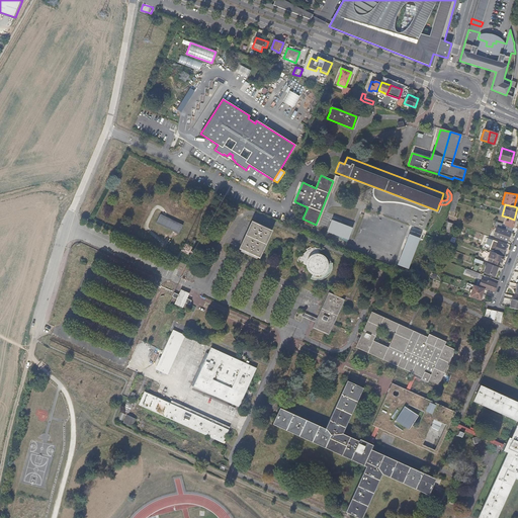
[(183,225),(160,213),(156,223),(179,234),(183,225)]
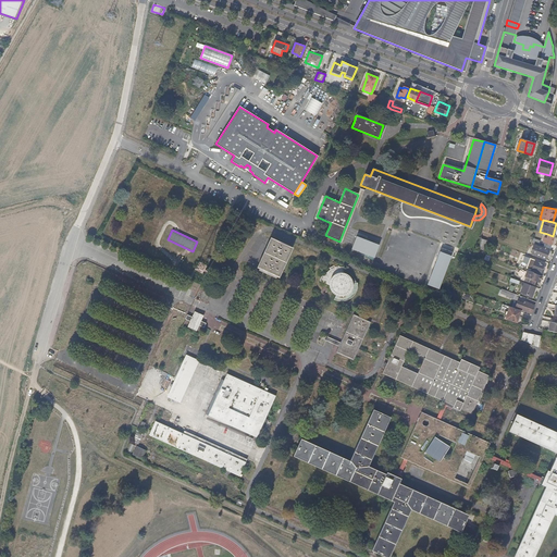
[(552,245),(554,236),(553,236),(547,234),(546,238),(544,237),(543,242),(552,245)]
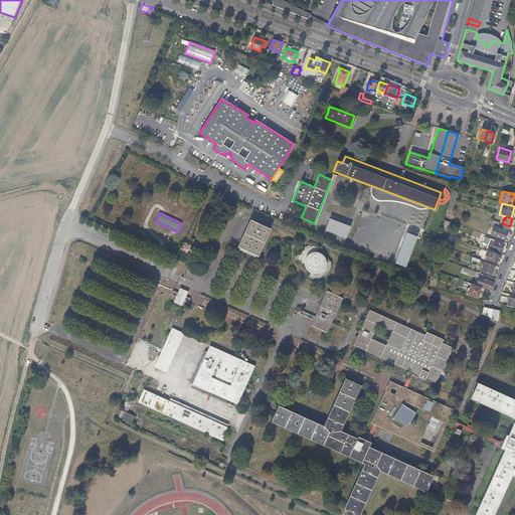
[(330,219),(325,230),(346,238),(350,226),(330,219)]
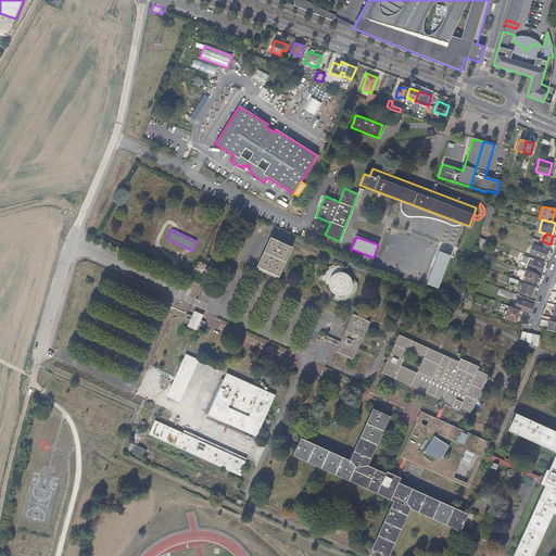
[(291,245),(274,238),(260,267),(277,276),(291,245)]
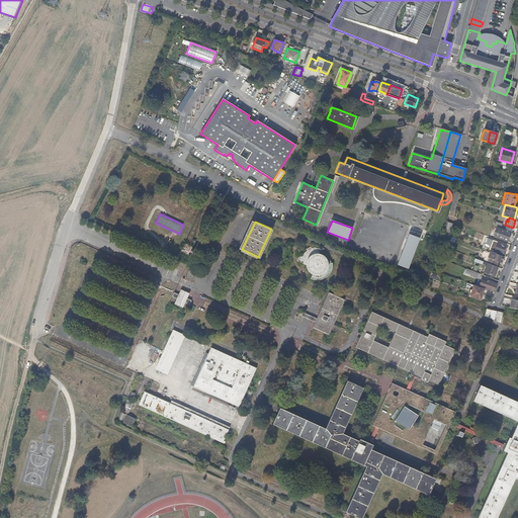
[(511,233),(501,230),(498,238),(508,241),(511,233)]
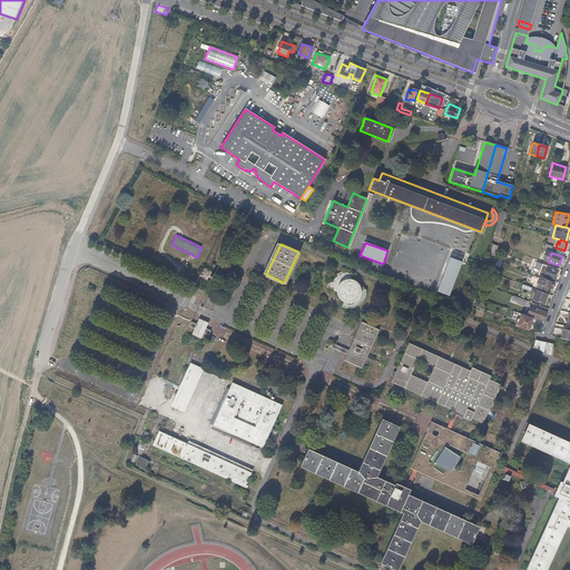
[(463,263),(451,257),(438,291),(450,296),(463,263)]
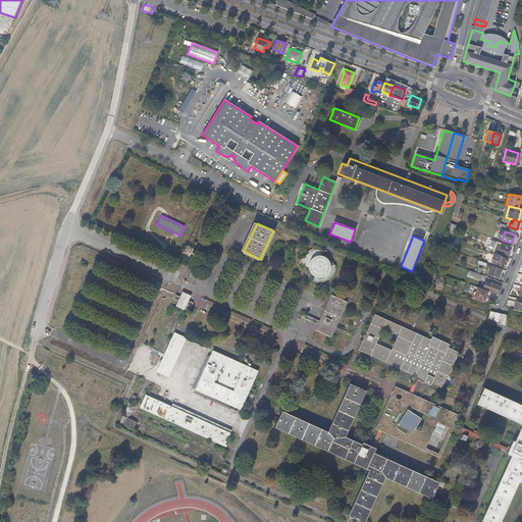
[(510,247),(497,243),(493,251),(506,256),(510,247)]
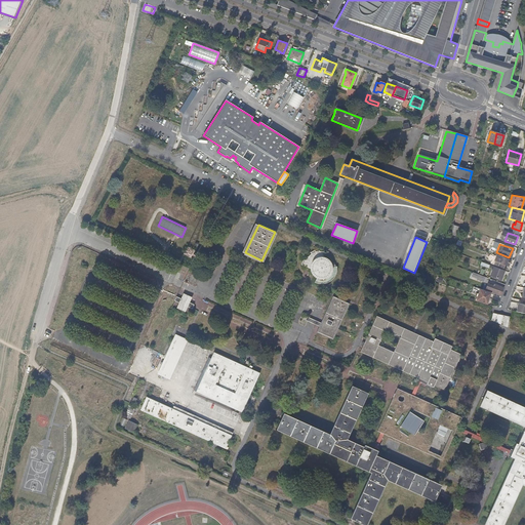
[(303,259),(300,264),(311,270),(313,273),(314,275),(315,276),(317,277),(315,282),(319,283),(321,284),(323,283),(326,283),(328,282),(330,281),(333,277),(335,274),(335,271),(336,268),(330,268),(328,264),(327,263),(326,261),(325,260),(323,258),(324,252),(322,251),(321,250),(319,251),(319,250),(315,252),(315,250),(311,253),(311,254),(307,256),(304,259),(303,259)]
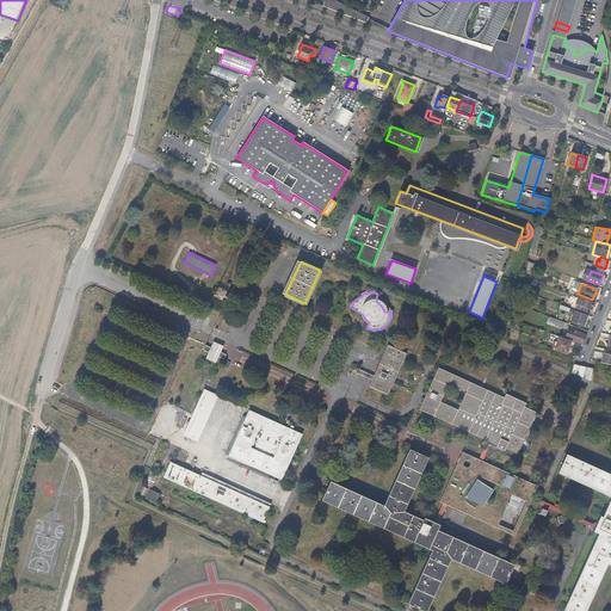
[(585,298),(579,296),(575,303),(581,306),(580,309),(586,312),(587,308),(592,310),(594,302),(585,298)]
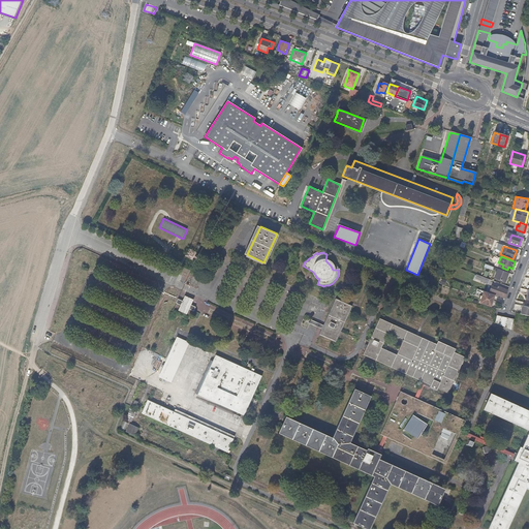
[(505,282),(508,273),(497,269),(494,278),(505,282)]
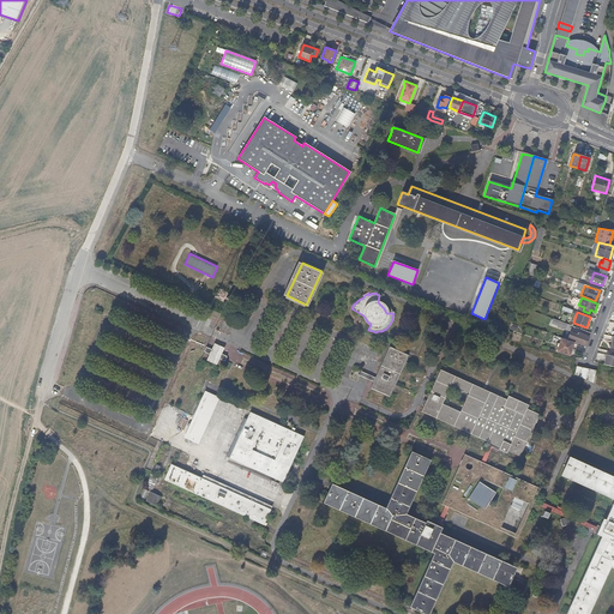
[(569,324),(553,318),(552,324),(566,330),(569,324)]
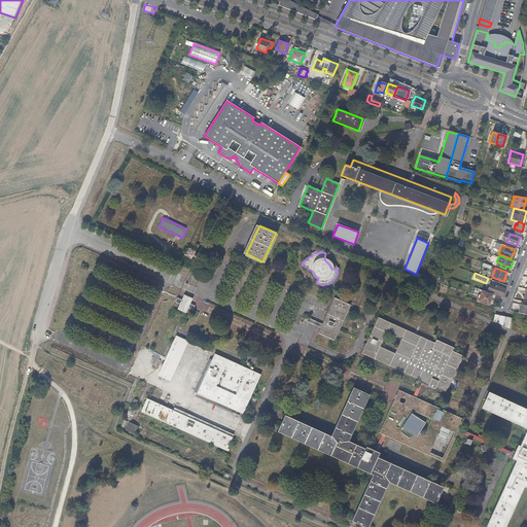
[(502,296),(505,288),(496,285),(495,287),(489,285),(486,291),(492,293),(493,294),(493,293),(502,296)]
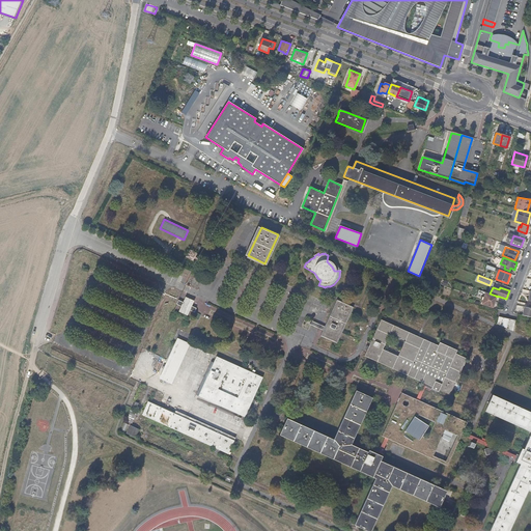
[(496,296),(490,294),(485,292),(483,298),(482,300),(481,304),(492,307),(496,296)]
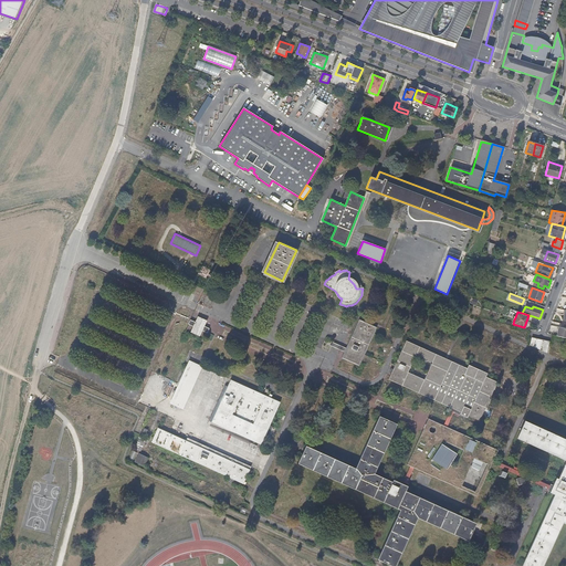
[(208,321),(199,317),(192,331),(201,335),(208,321)]
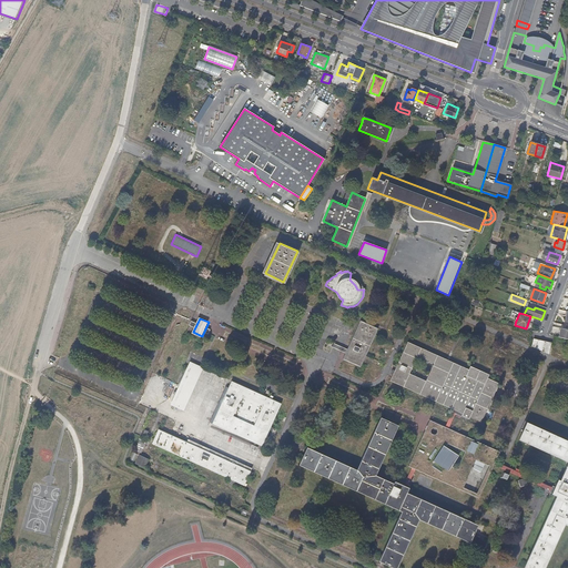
[(361,321),(347,350),(345,354),(343,359),(359,367),(377,328),(361,321)]
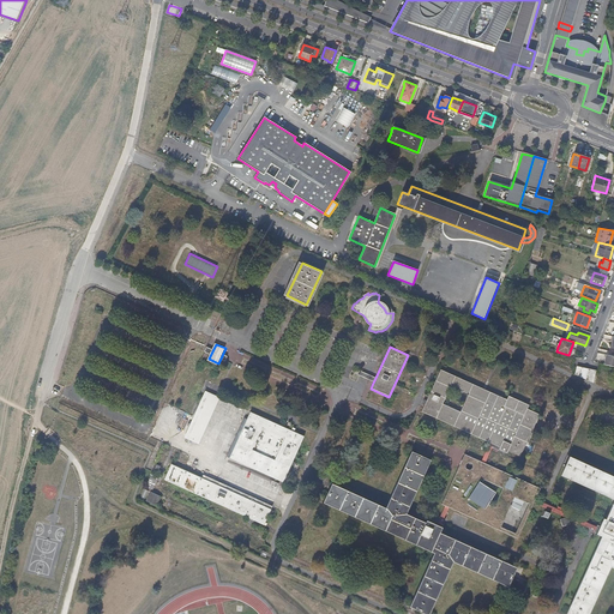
[(593,383),(594,379),(593,379),(593,375),(595,375),(595,372),(590,371),(589,371),(588,372),(587,372),(582,371),(581,367),(577,366),(573,374),(593,383)]
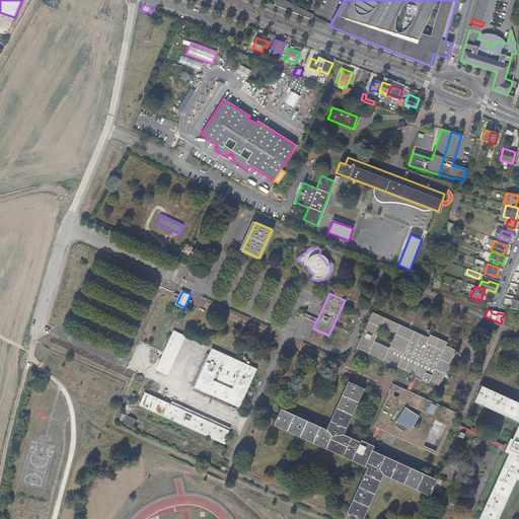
[(315,323),(317,319),(304,313),(302,317),(315,323)]
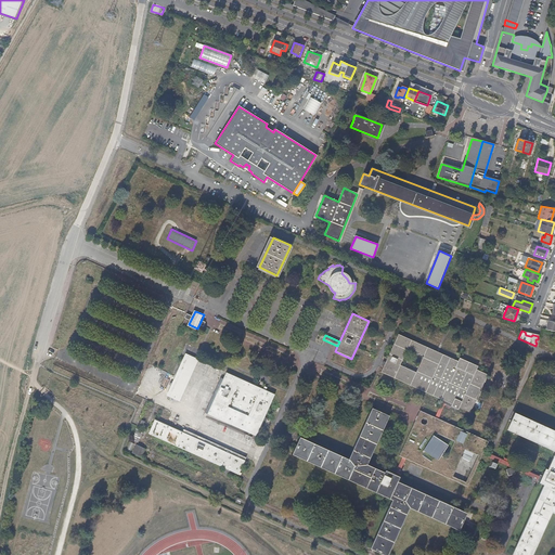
[(460,362),(399,336),(382,374),(442,402),(447,403),(472,415),(489,376),(478,371),(480,368),(461,359),(460,362)]
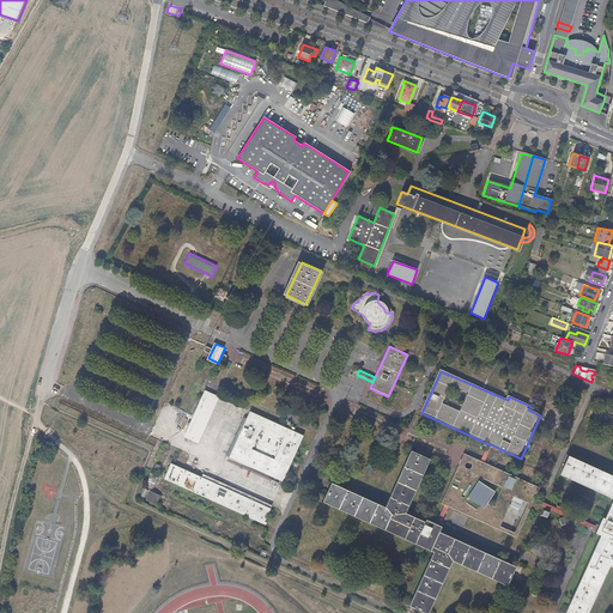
[(216,394),(208,390),(187,437),(194,441),(216,394)]
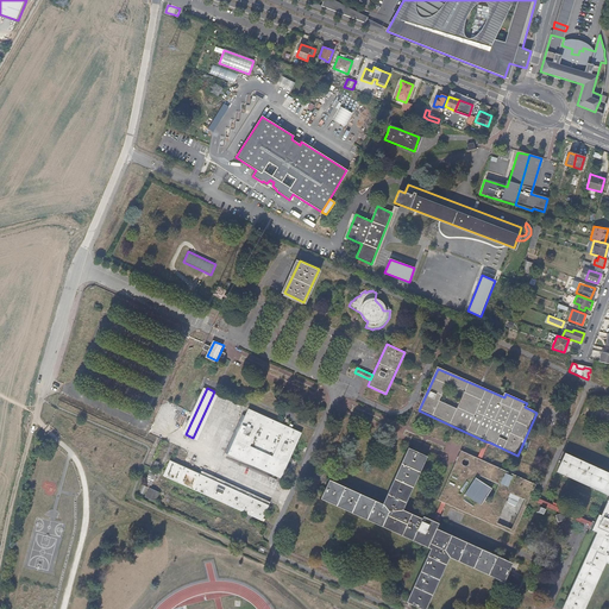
[(281,478),(288,462),(290,458),(302,432),(248,408),(244,416),(227,453),(281,478)]
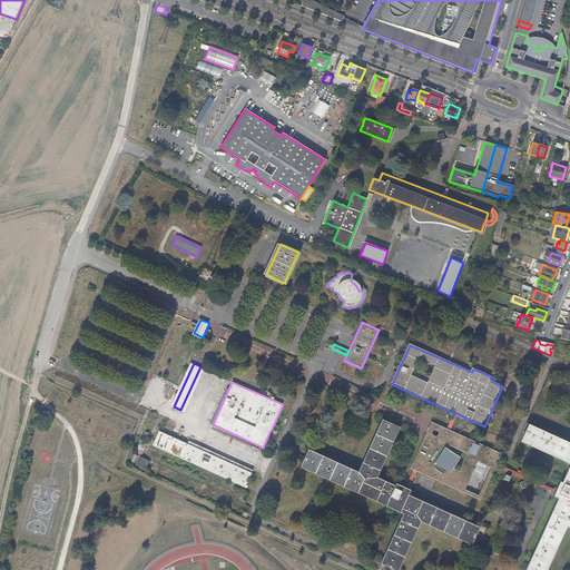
[(210,423),(213,424),(228,390),(226,389),(210,423)]
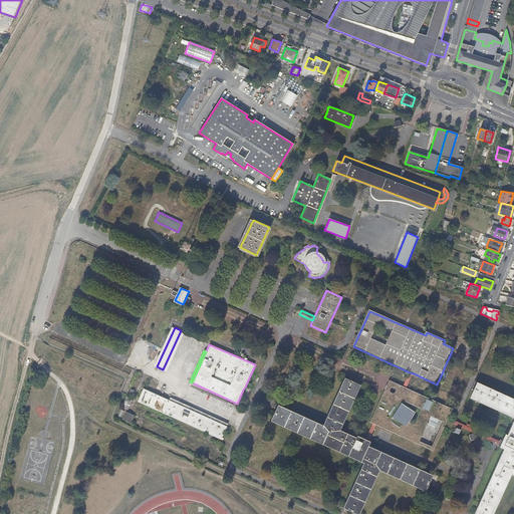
[(414,373),(410,372),(404,386),(407,388),(414,373)]
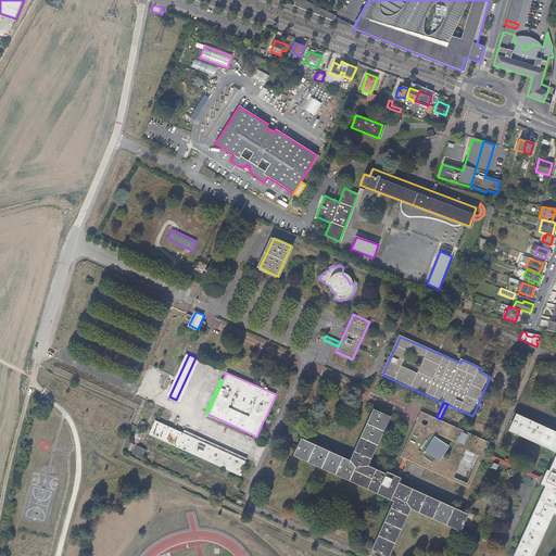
[(351,459),(302,438),(294,456),(384,496),(387,497),(394,501),(371,552),(381,555),(390,555),(413,509),(463,533),(471,514),(399,480),(394,479),(369,466),(392,417),(374,408),(351,459)]
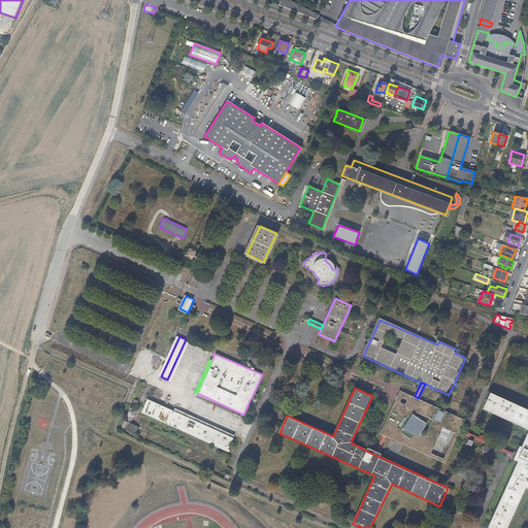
[(388,436),(447,463),(460,434),(461,431),(466,420),(418,398),(415,396),(401,390),(398,395),(395,401),(381,433),(384,434),(388,436)]
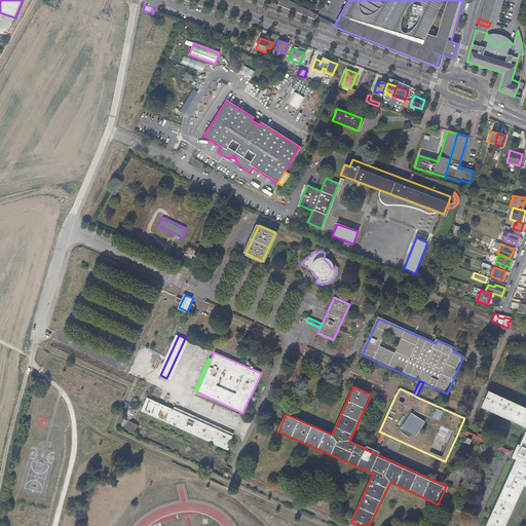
[(525,406),(489,390),(482,408),(525,426),(525,434),(522,445),(519,443),(515,453),(513,456),(512,458),(517,460),(486,525),(506,525),(525,486),(525,406)]
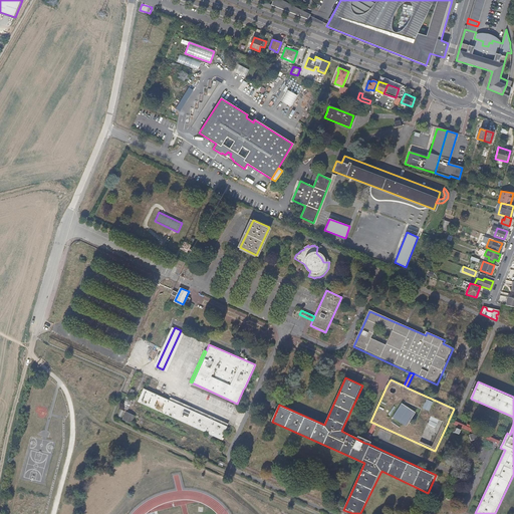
[(225,431),(226,427),(227,426),(144,388),(138,402),(221,440),(225,431)]
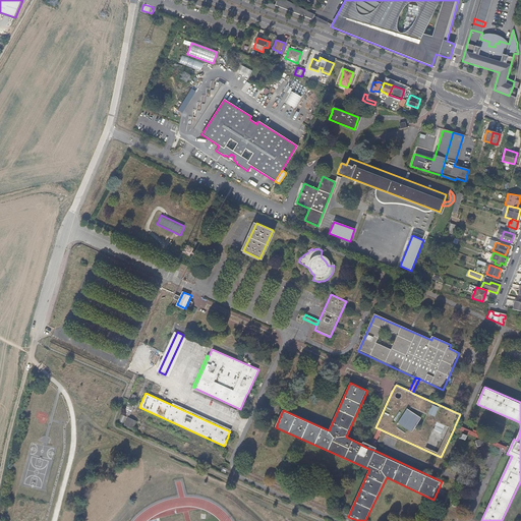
[(135,404),(134,403),(133,404),(128,402),(126,406),(127,406),(124,414),(129,416),(135,404)]
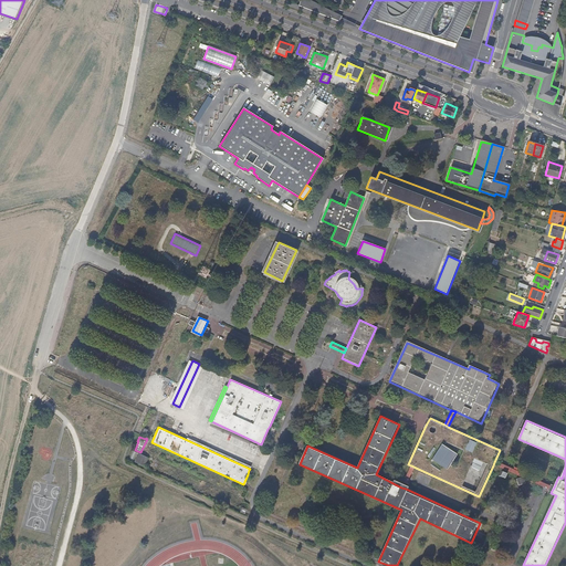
[(140,460),(137,458),(135,463),(143,467),(147,457),(144,454),(140,460)]
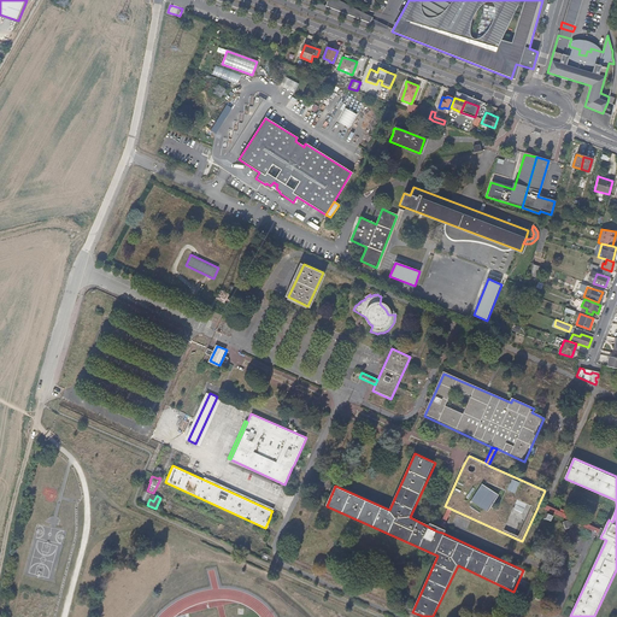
[(604,532),(539,504),(538,507),(594,532),(601,535),(604,532)]
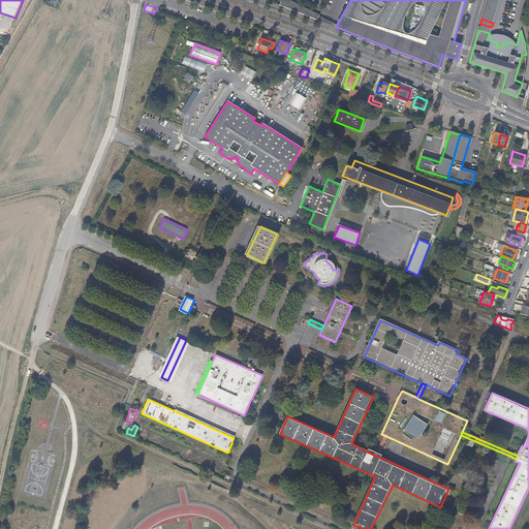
[(389,437),(384,435),(375,456),(379,457),(389,437)]
